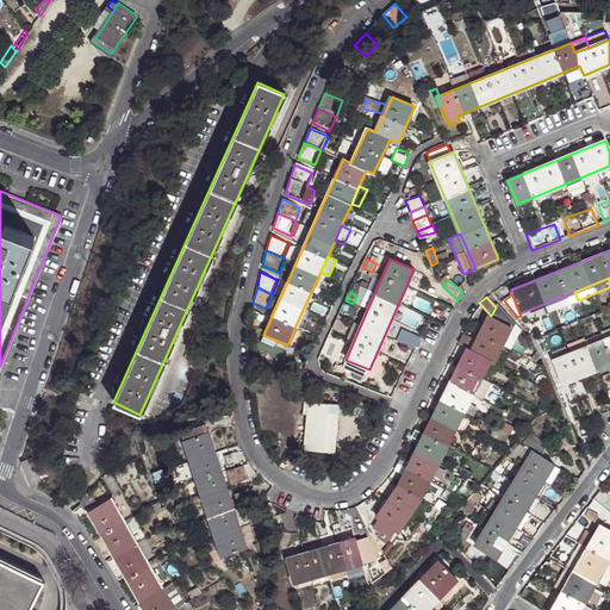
[(491,316),(491,317),(511,328),(514,323),(498,305),(496,307),(491,316)]
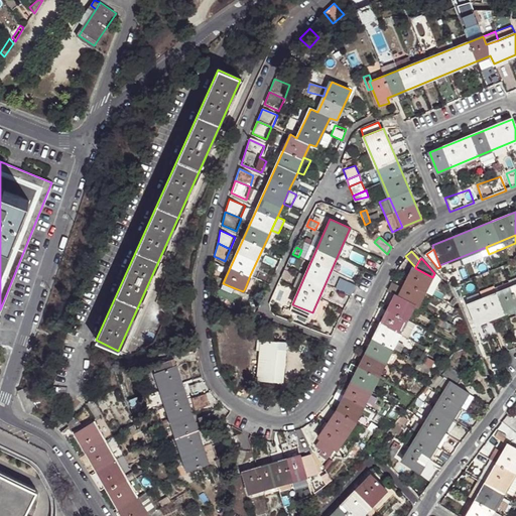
[(432,277),(415,268),(413,267),(402,288),(399,295),(395,293),(394,295),(347,389),(345,395),(337,411),(318,437),(320,437),(336,448),(356,421),(392,349),(395,343),(399,335),(406,320),(414,303),(418,305),(424,293),(432,277)]
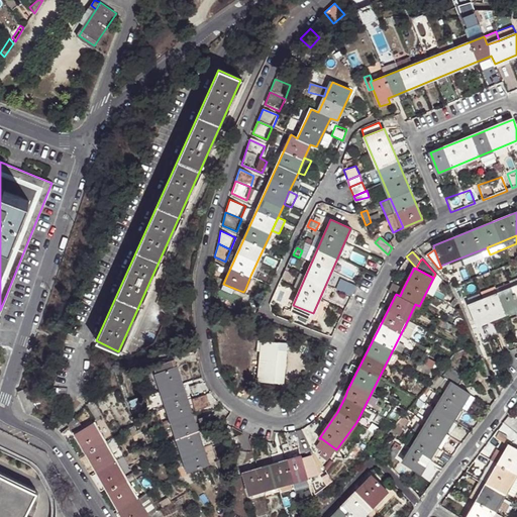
[(286,271),(282,279),(289,282),(293,275),(286,271)]
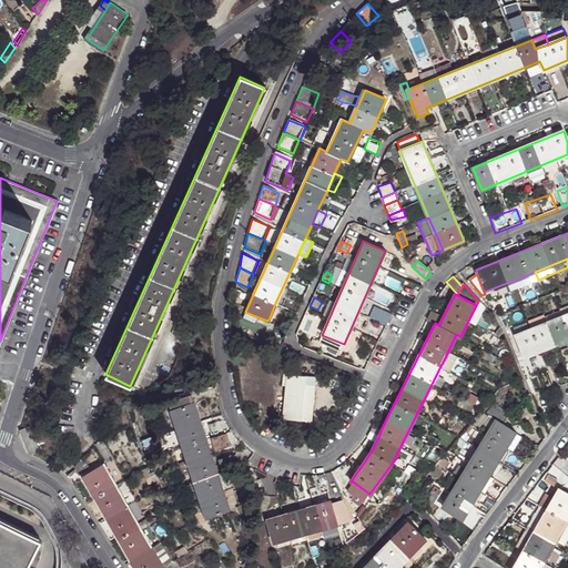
[(328,320),(335,304),(328,301),(322,317),(328,320)]
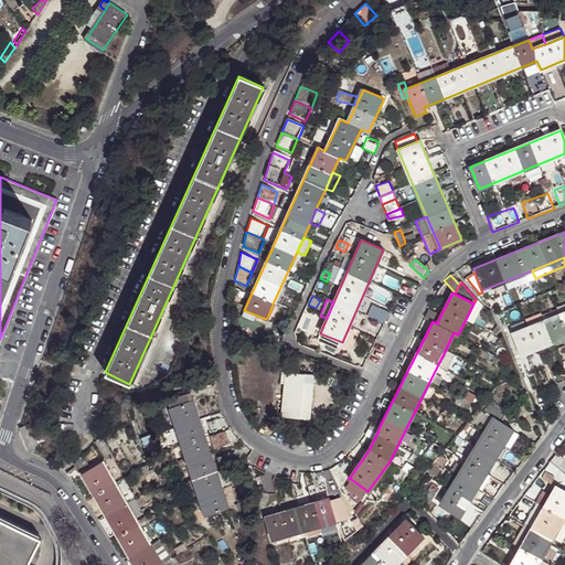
[(280,305),(274,301),(268,316),(274,319),(280,305)]
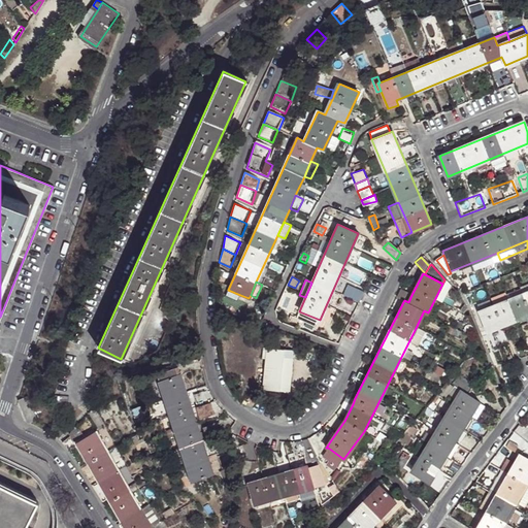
[(448,286),(442,284),(434,300),(439,302),(448,286)]
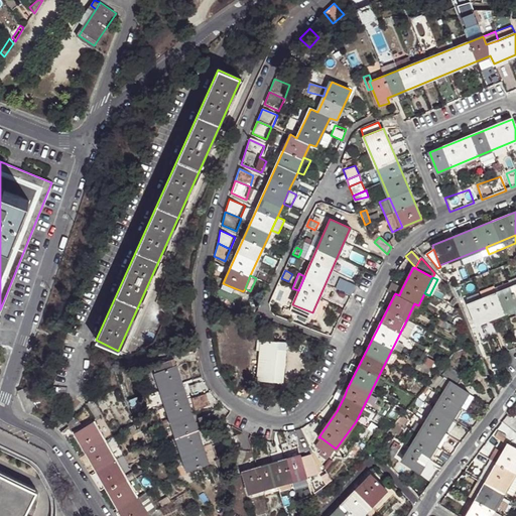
[(509,287),(515,284),(515,278),(507,283),(509,287)]
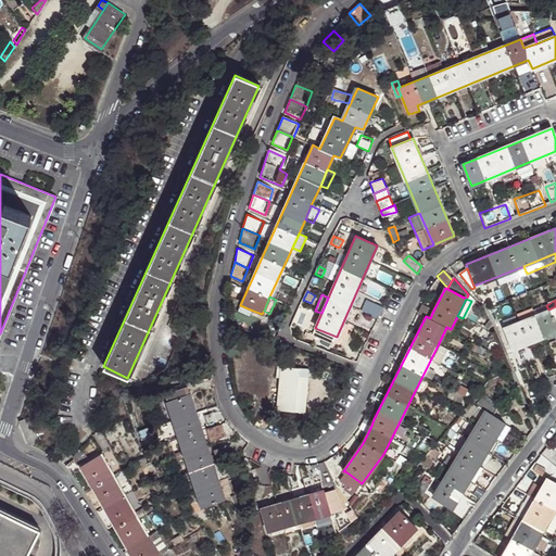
[(253,311),(240,305),(237,313),(250,318),(253,311)]
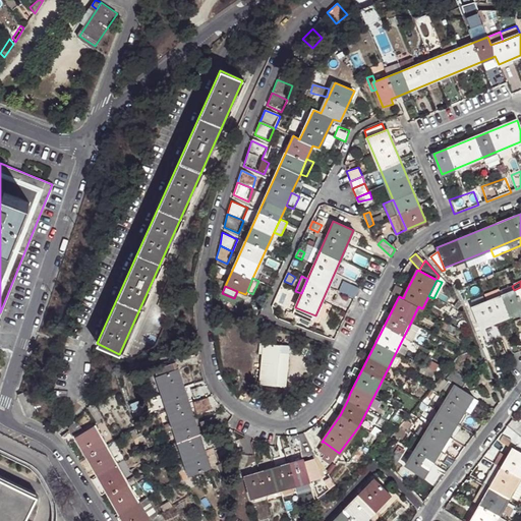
[(403,298),(406,291),(397,287),(393,295),(398,298),(399,296),(403,298)]
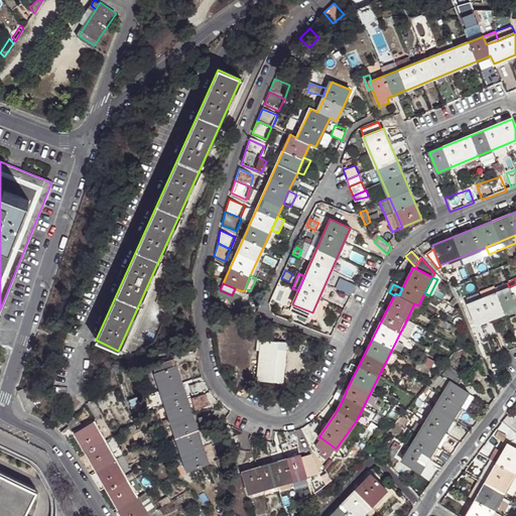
[(515,284),(509,287),(496,292),(483,298),(480,298),(468,303),(467,304),(475,324),(515,306),(515,284)]
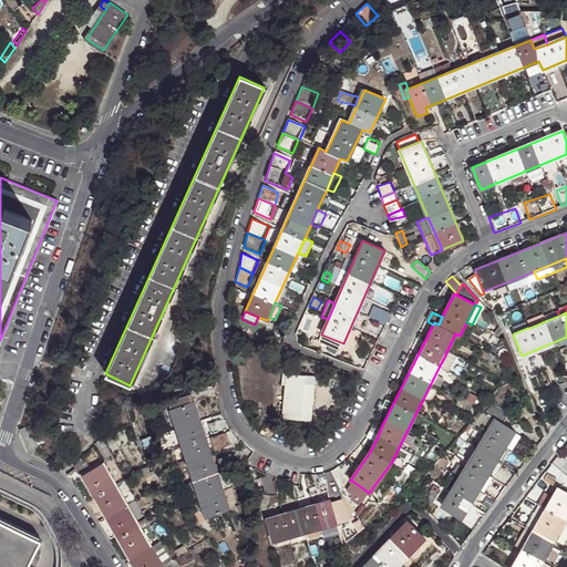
[(531,328),(545,321),(543,316),(527,321),(531,328)]
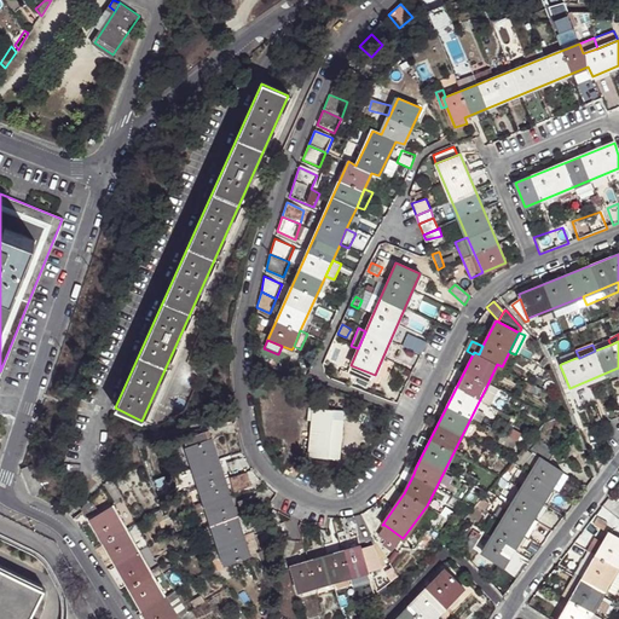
[(560,358),(561,364),(576,358),(573,352),(560,358)]
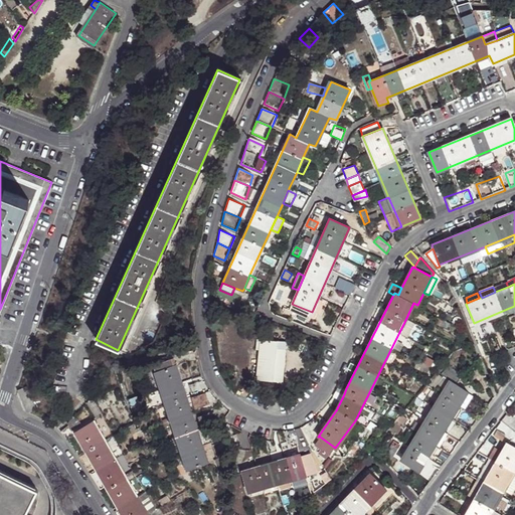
[(453,303),(450,309),(444,306),(440,314),(445,317),(448,313),(450,314),(452,312),(453,312),(457,306),(453,303)]
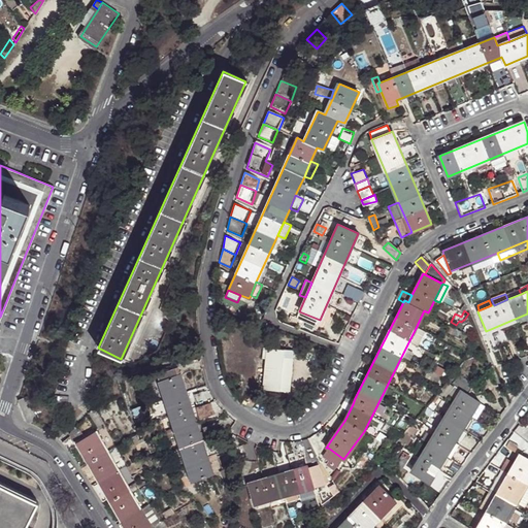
[(317,328),(320,320),(299,311),(296,320),(317,328)]
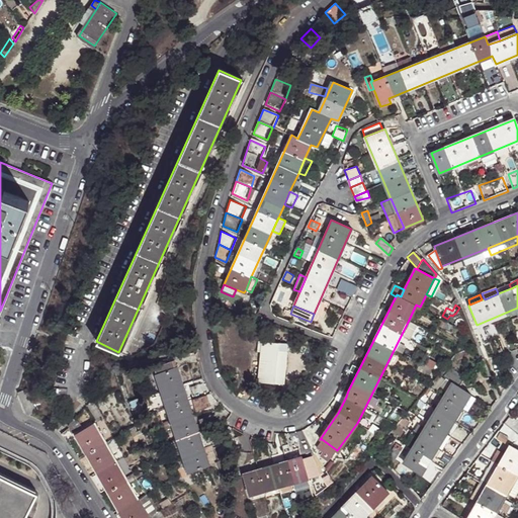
[(415,326),(408,322),(401,336),(408,340),(415,326)]
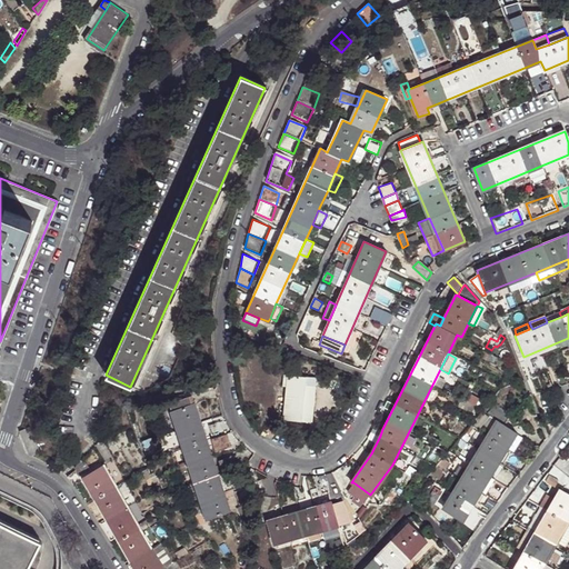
[(498,362),(490,359),(488,365),(495,369),(498,362)]
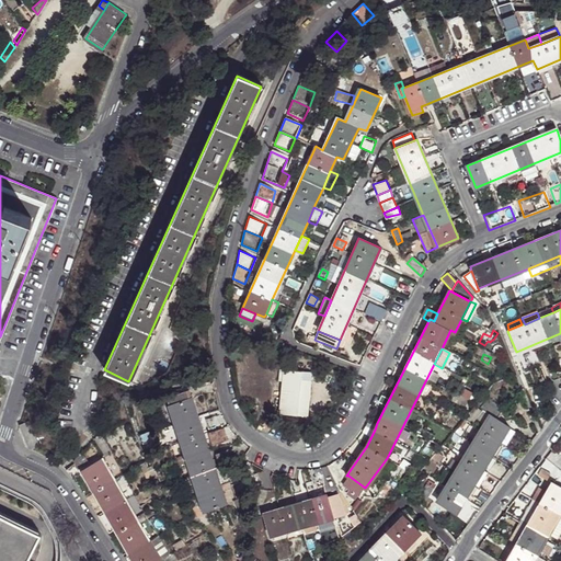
[(551,381),(560,377),(560,370),(557,361),(545,366),(551,381)]
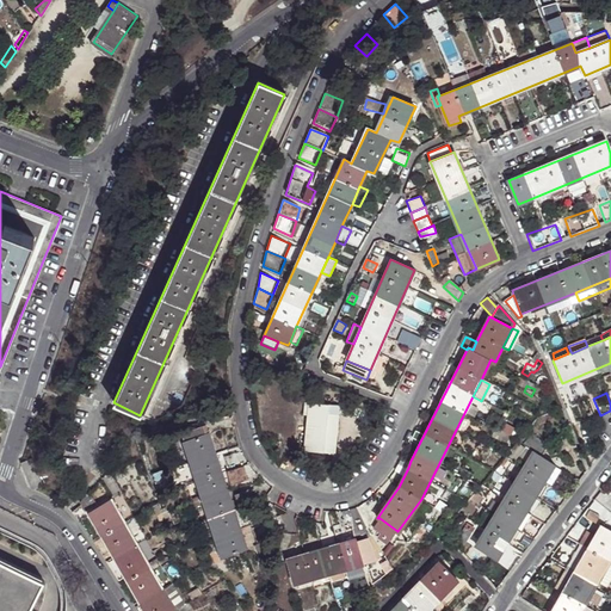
[(325,452),(325,451),(327,414),(328,406),(308,403),(307,417),(304,451),(325,452)]
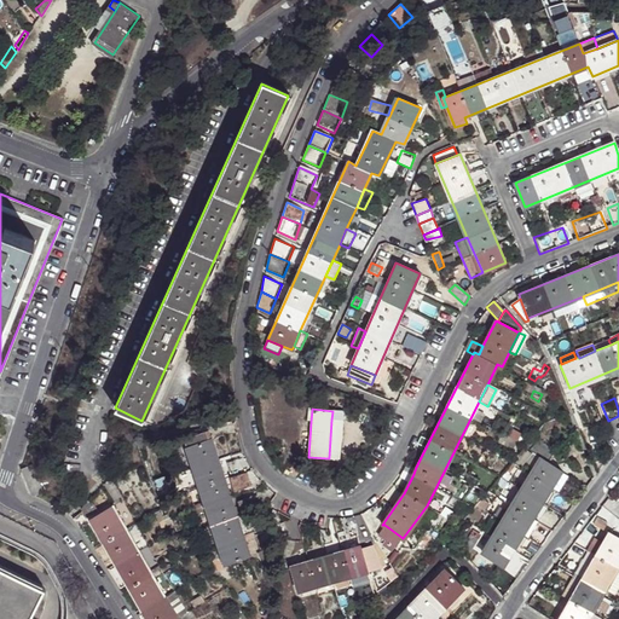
[(482,416),(474,411),(470,418),(479,423),(482,416)]
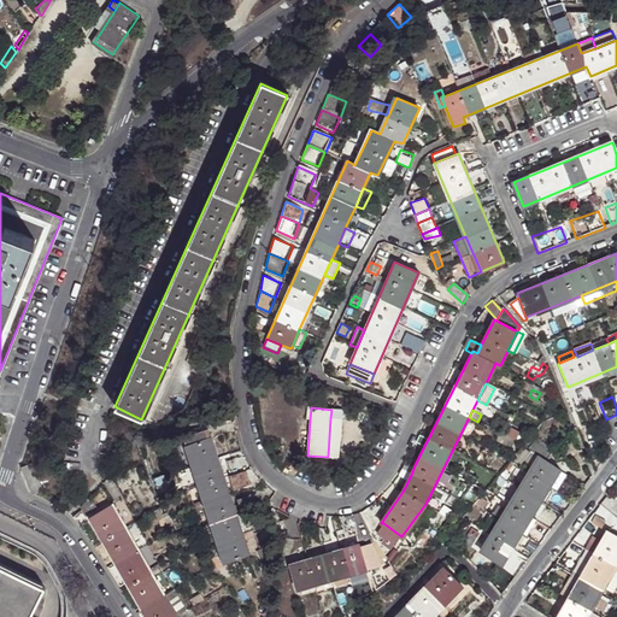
[(563,417),(542,427),(545,433),(566,423),(563,417)]
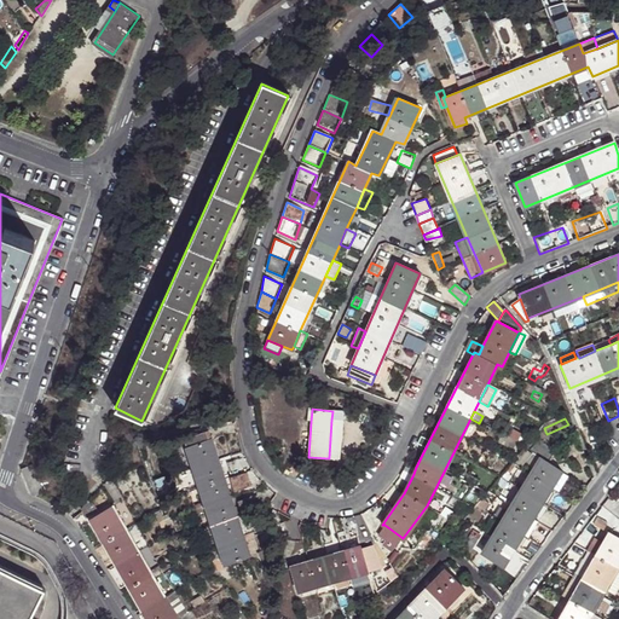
[(331,420),(329,457),(340,463),(343,421),(331,420)]
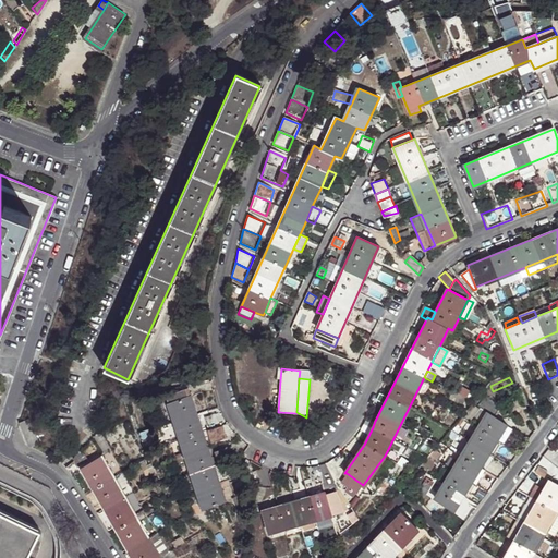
[(169,404),(189,399),(186,391),(167,397),(169,404)]
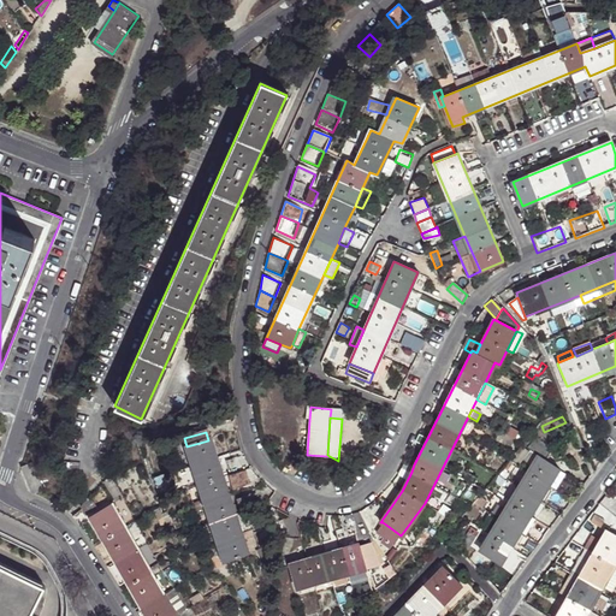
[(597,450),(592,432),(584,436),(588,452),(597,450)]
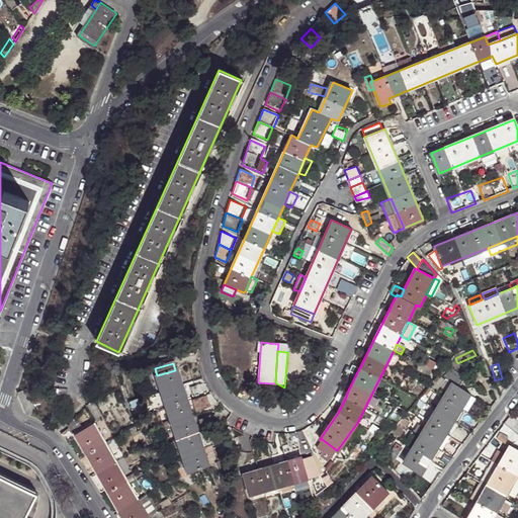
[(430,370),(422,366),(419,372),(428,376),(430,370)]
